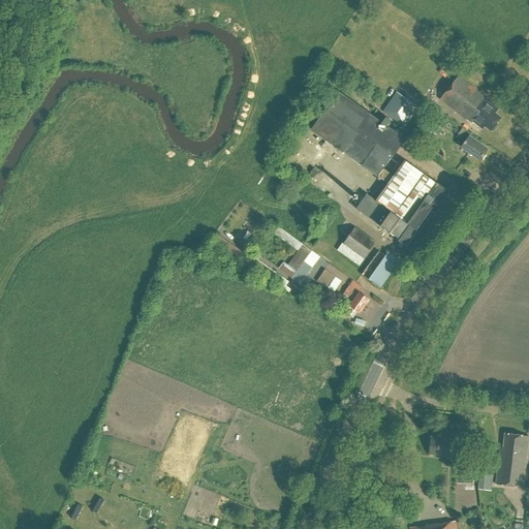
[(491,106),(493,103),(458,76),(440,99),(466,120),(467,119),(472,124),(473,123),(480,128),(483,125),(491,132),(495,131),(498,128),(497,124),(501,119),(495,114),(497,112),(491,106)]
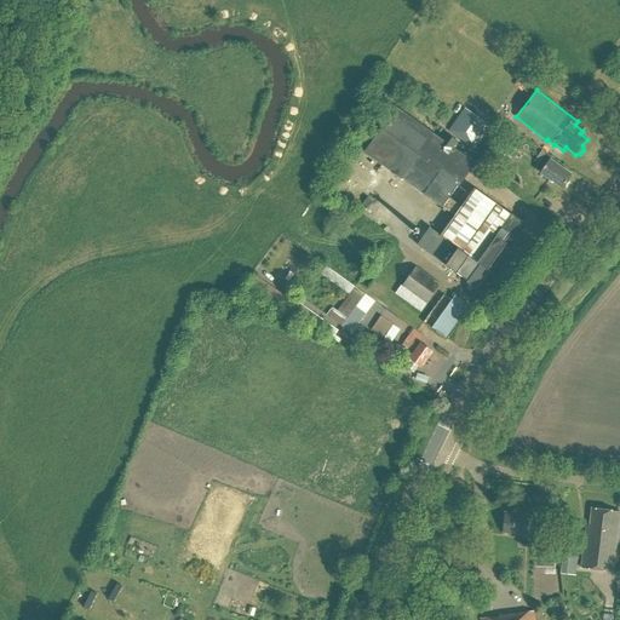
[(454,138),(449,145),(399,109),(366,154),(423,195),(436,204),(442,208),(460,184),(460,185),(476,164),(454,149),(459,142),(454,138)]
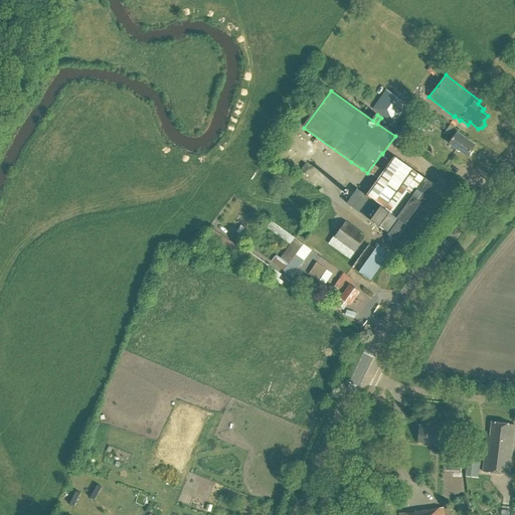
[(370,110),(393,123),(404,104),(381,91),(370,110)]
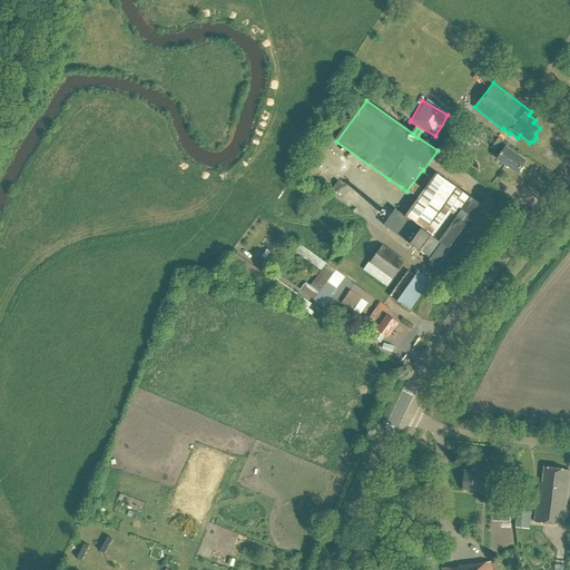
[(450,147),(462,155),(473,138),(461,130),(450,147)]
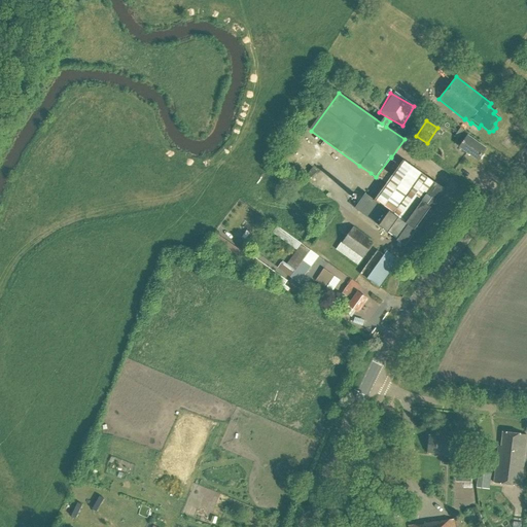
[(462,143),(459,147),(478,161),(486,148),(468,136),(470,134),(464,130),(458,140),(462,143)]
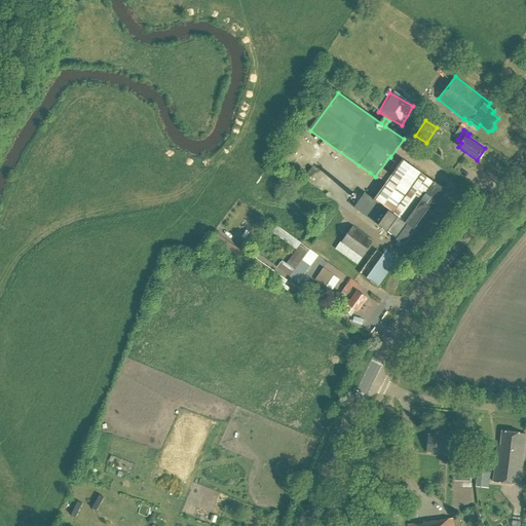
[(391,176),(385,184),(374,199),(366,193),(355,209),(368,218),(372,221),(386,231),(386,230),(397,237),(395,239),(404,247),(416,230),(415,229),(444,188),(436,182),(435,183),(403,160),(392,176),(391,176)]
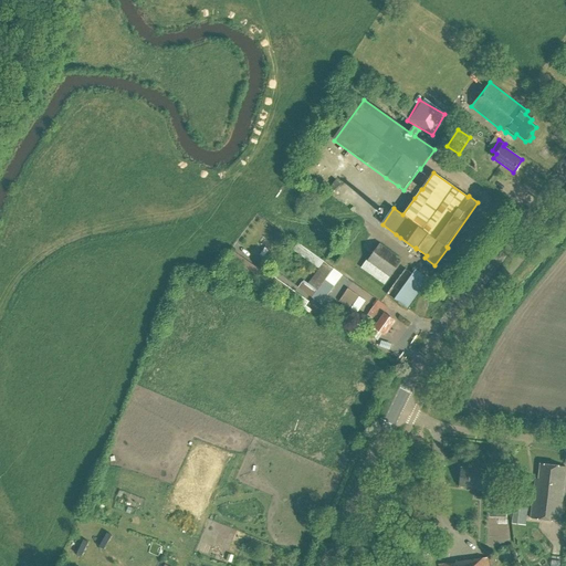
[(335,185),(331,188),(334,192),(338,188),(339,189),(343,185),(337,179),(334,184),(335,185)]
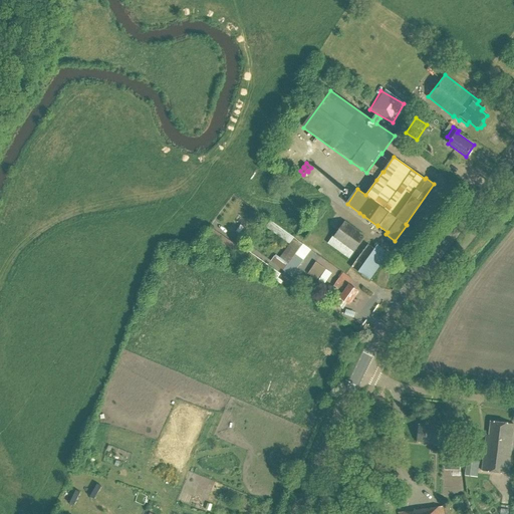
[(354,253),(365,237),(345,223),(333,238),(354,253)]
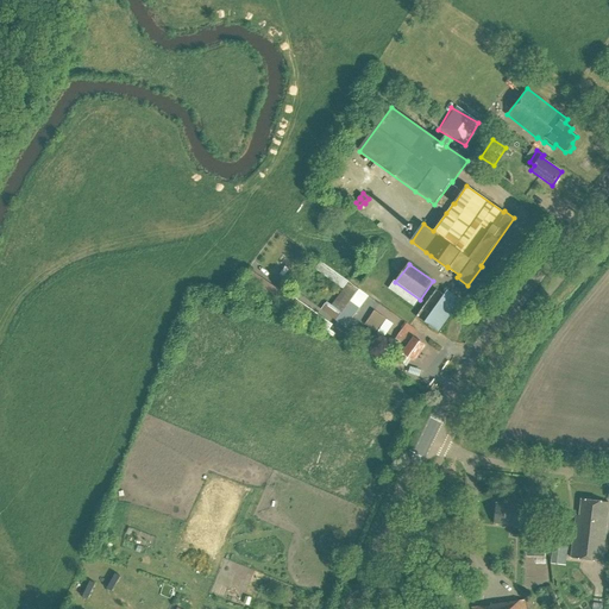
[(250,271),(243,281),(265,297),(272,287),(250,271)]
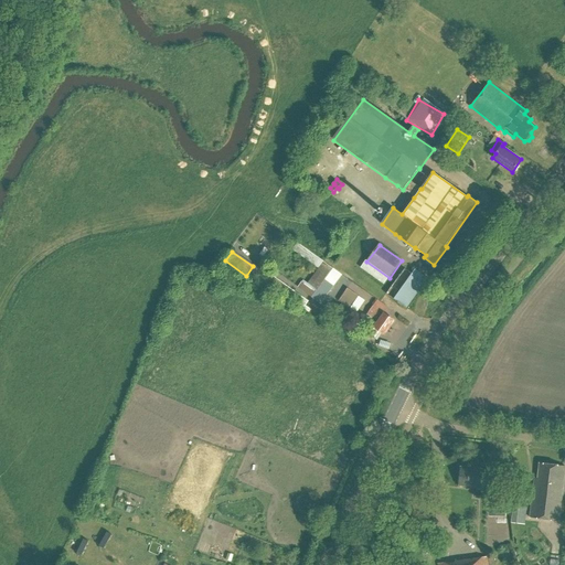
[(332,268),(323,262),(302,290),(320,304),(329,291),(320,285),(332,268)]
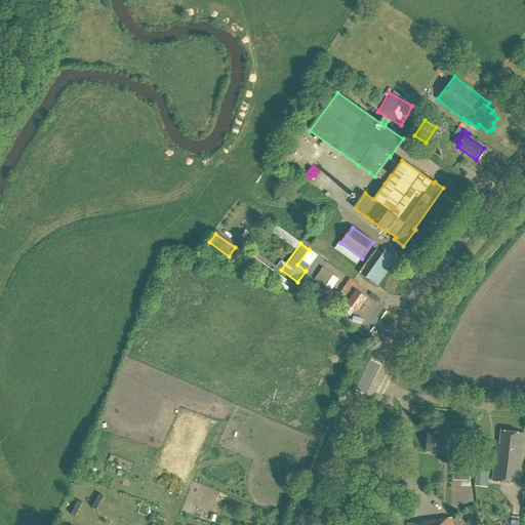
[(382,255),(366,279),(377,287),(398,259),(387,252),(385,256),(382,255)]
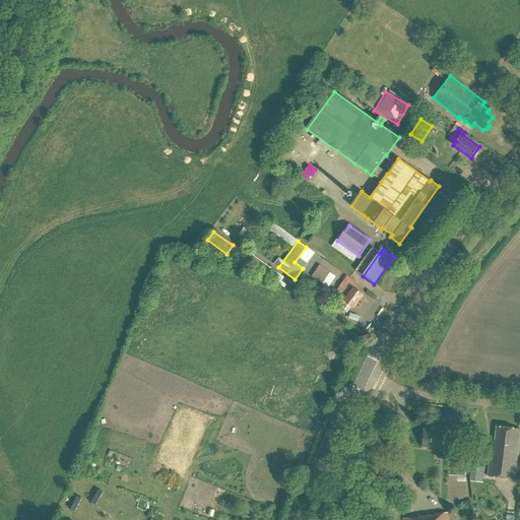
[(321,283),(329,272),(320,265),(312,276),(321,283)]
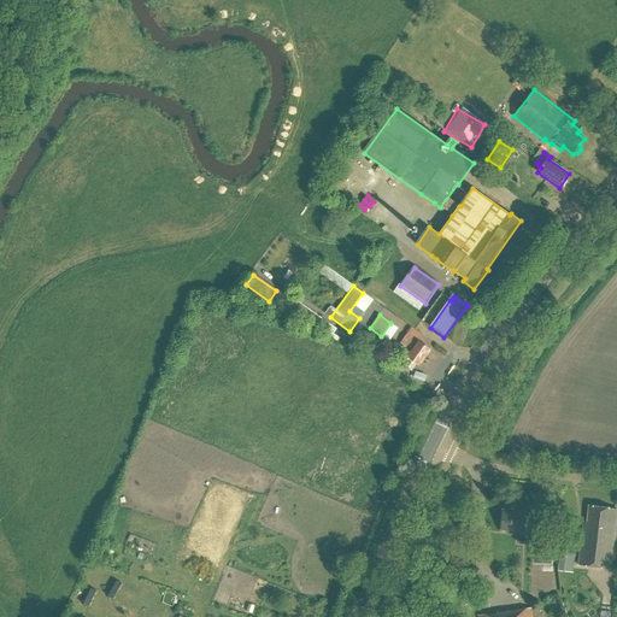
[(401,344),(413,352),(409,357),(419,365),(432,351),(421,342),(419,344),(409,335),(401,344)]
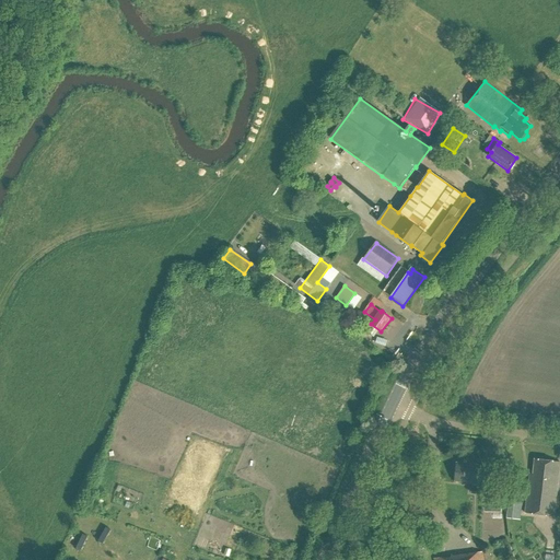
[(531,474),(526,513),(555,515),(559,463),(535,461),(534,474),(531,474)]
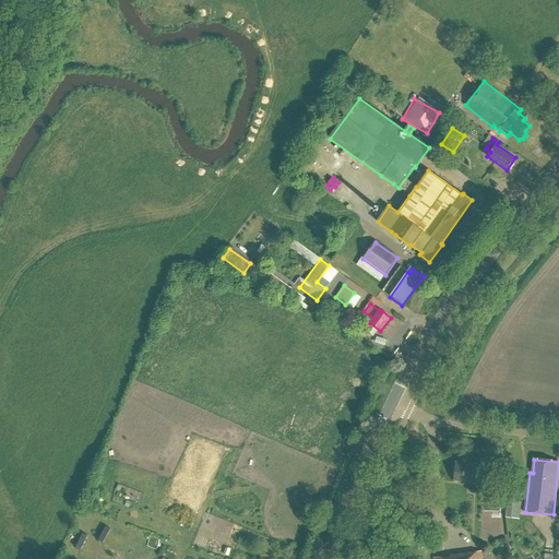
[(478,483),(477,492),(486,494),(487,480),(478,479),(480,466),(456,464),(454,480),(478,483)]
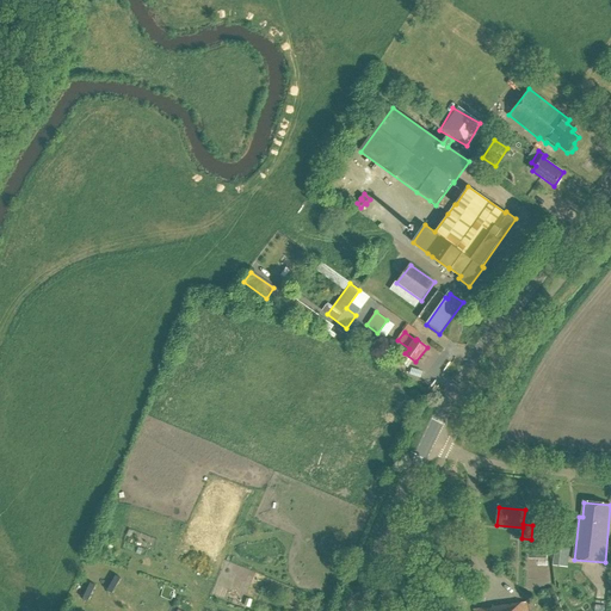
[(111,574),(104,590),(112,593),(119,579),(111,574)]
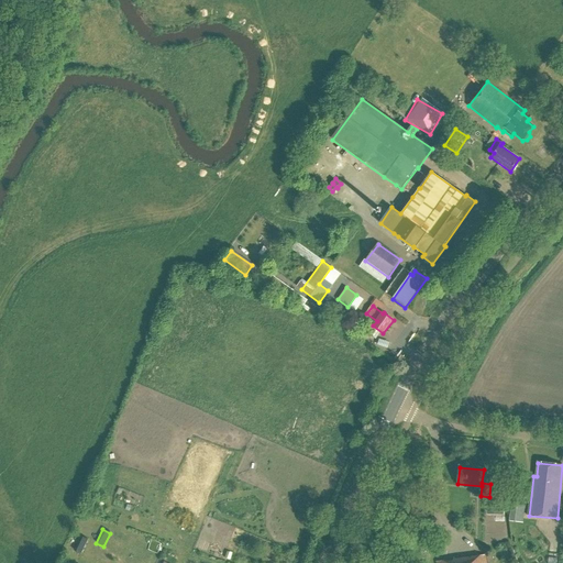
[(81,554),(89,540),(79,536),(73,550),(81,554)]
